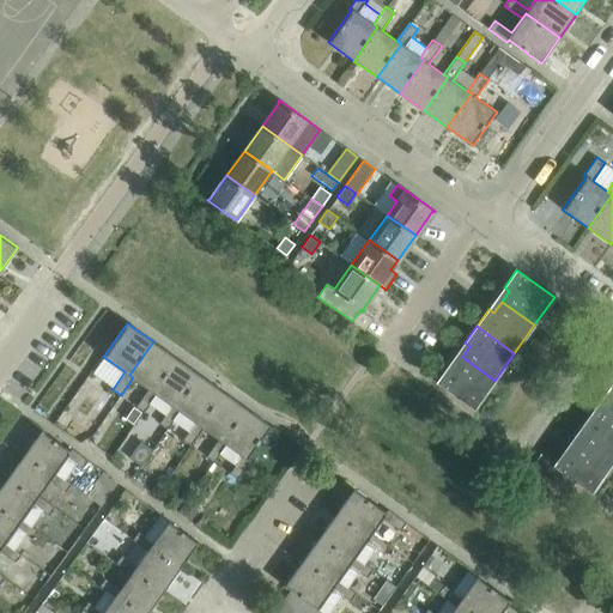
[(152,392),(176,358),(153,341),(129,375),(133,377),(149,388),(135,406),(144,412),(150,404),(157,394),(152,392)]
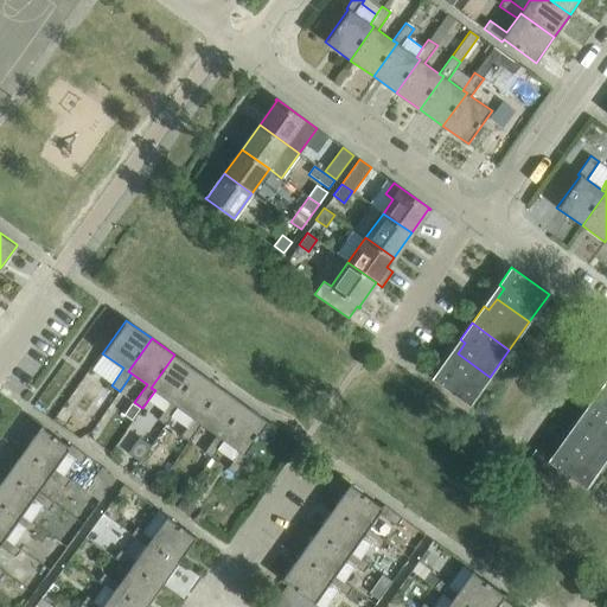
[(470,404),(490,377),(458,353),(449,365),(443,360),(432,378),(470,404)]
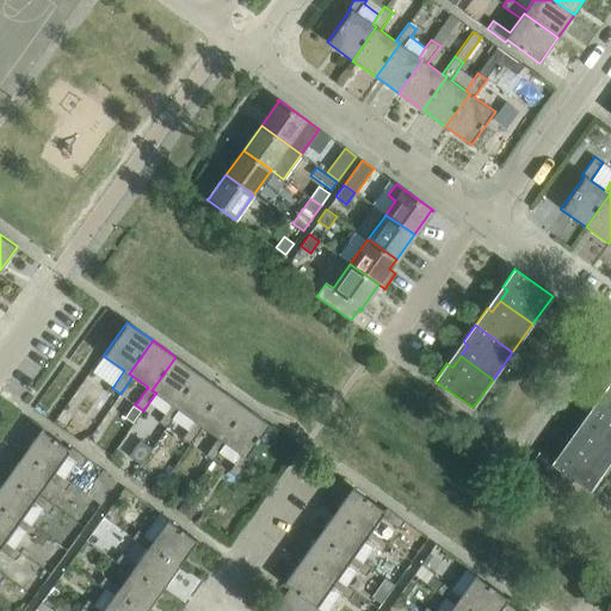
[(176,407),(199,374),(176,357),(152,390),(156,393),(149,402),(165,413),(159,421),(167,427),(173,419),(179,409),(176,407)]
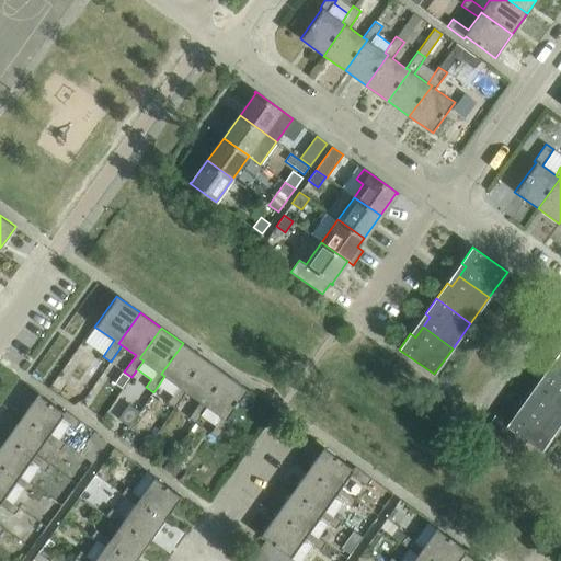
[(182,389),(204,358),(183,343),(161,374),(164,376),(159,385),(172,395),(167,402),(174,408),(186,391),(182,389)]
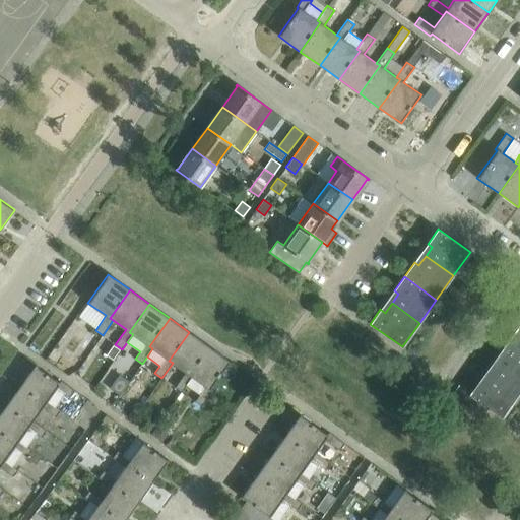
[(189,375),(209,346),(189,332),(169,361),(173,363),(185,372),(175,387),(182,392),(187,385),(192,377),(189,375)]
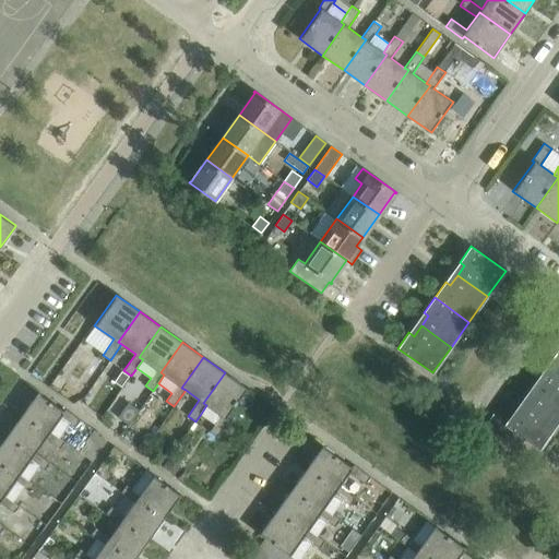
[(540,373),(558,385),(558,358),(557,361),(551,358),(540,373)]
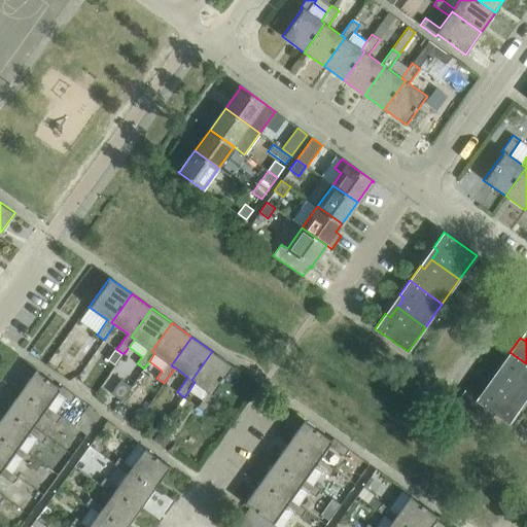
[(123,354),(115,350),(108,359),(115,364),(123,354)]
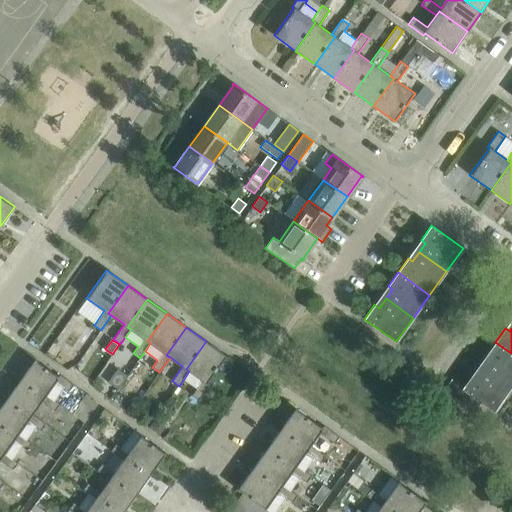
[(208,383),(227,356),(206,341),(186,369),(189,371),(184,379),(196,388),(191,395),(199,400),(210,384),(208,383)]
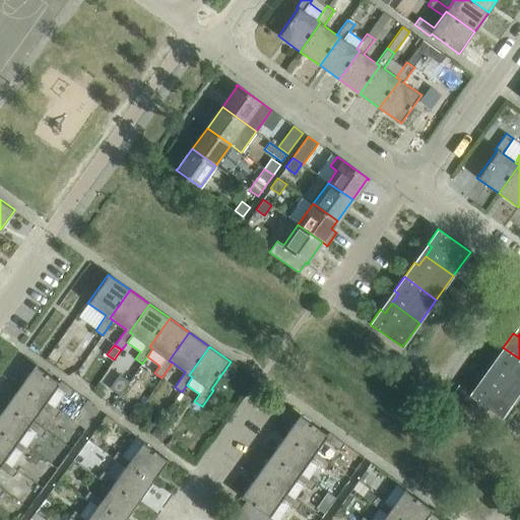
[(518,393),(519,391),(519,359),(503,347),(493,362),(498,365),(492,374),(518,393)]
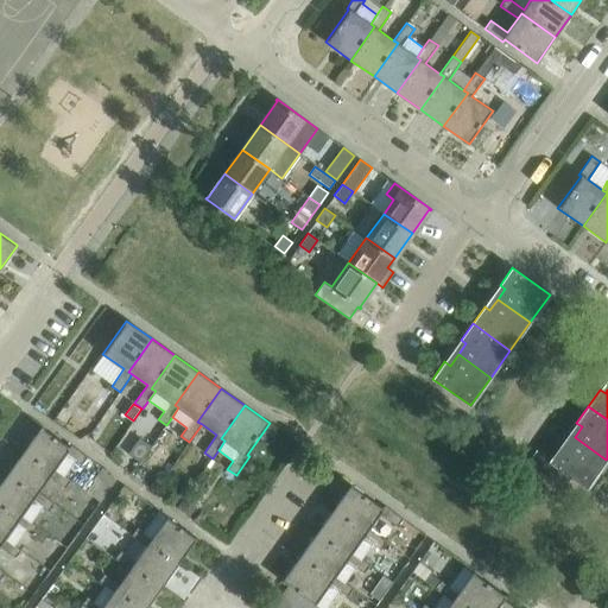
[(42,426),(24,451),(52,473),(56,468),(65,475),(76,460),(81,464),(88,456),(71,444),(70,447),(42,426)]
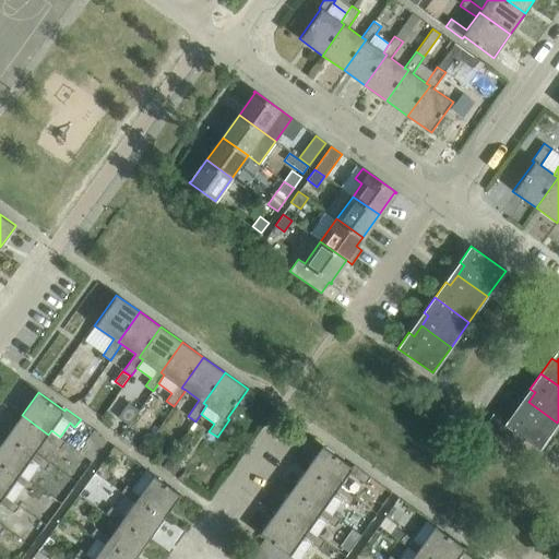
[(539,449),(557,423),(528,402),(521,412),(515,408),(506,423),(504,424),(525,439),(539,449)]
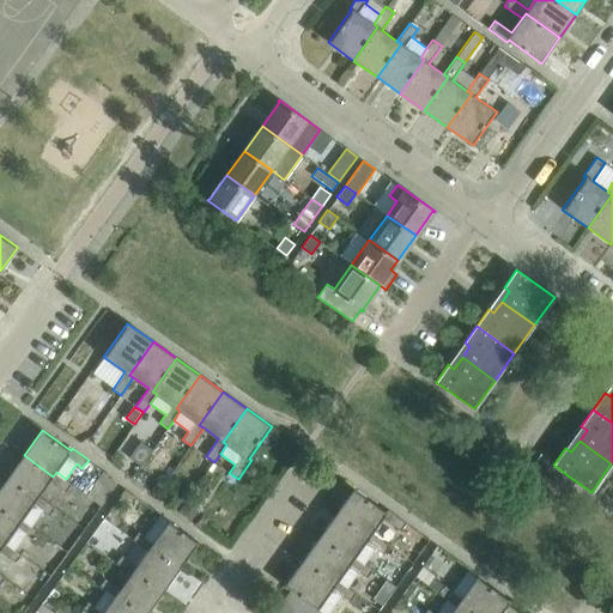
[(568,493),(576,481),(553,465),(554,463),(541,454),(532,467),(568,493)]
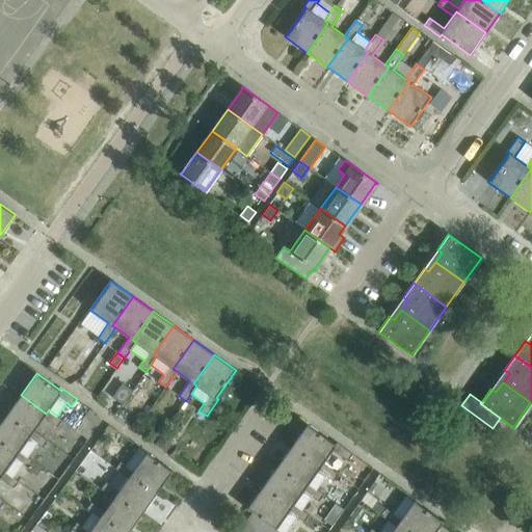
[(57,416),(49,409),(46,414),(21,395),(6,416),(31,433),(34,430),(44,417),(56,426),(62,419),(57,416)]
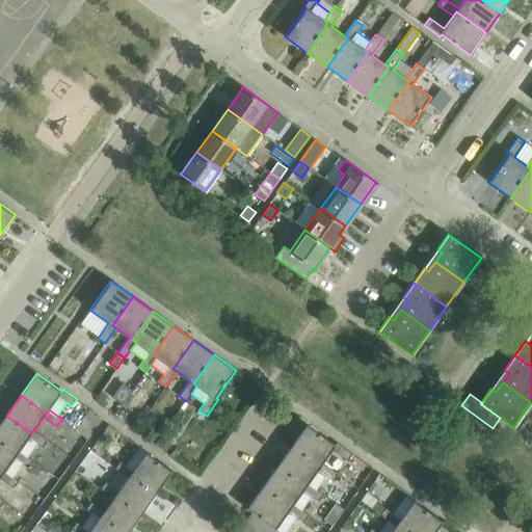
[(31,433),(6,416),(0,423),(0,442),(17,454),(20,450),(28,456),(37,443),(43,447),(48,440),(34,430),(31,433)]
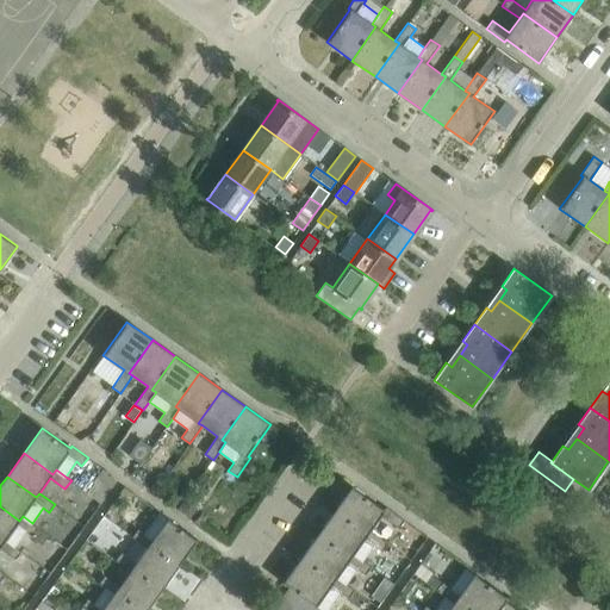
[(404,520),(386,506),(384,509),(353,486),(352,486),(334,511),(367,535),(371,530),(381,516),(398,528),(404,520)]
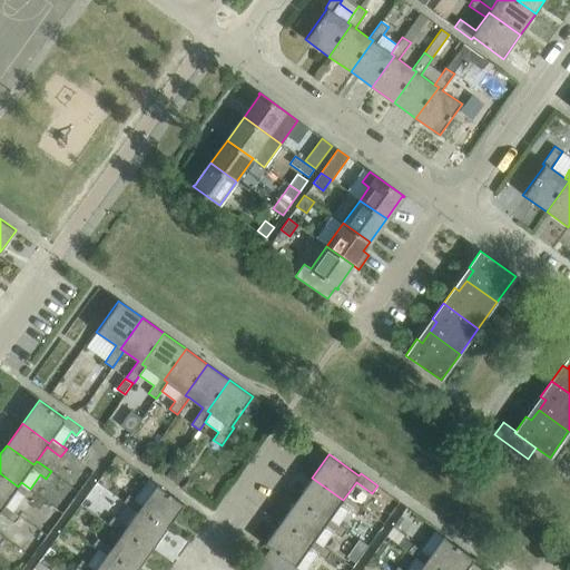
[(36,492),(30,489),(21,482),(18,487),(0,473),(0,505),(2,508),(6,504),(15,510),(25,497),(30,500),(36,492)]
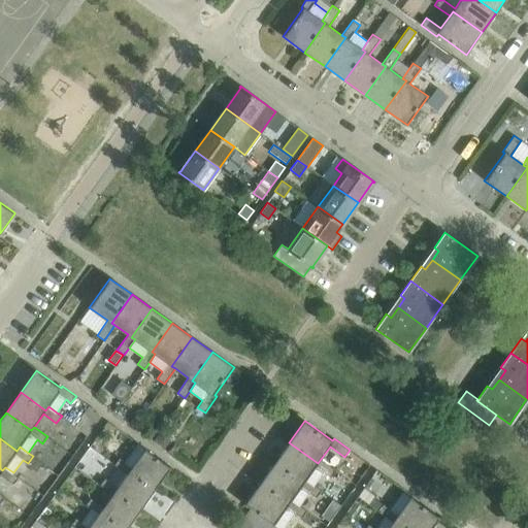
[(171,466),(137,442),(124,461),(120,457),(113,464),(127,474),(130,470),(155,489),(171,466)]
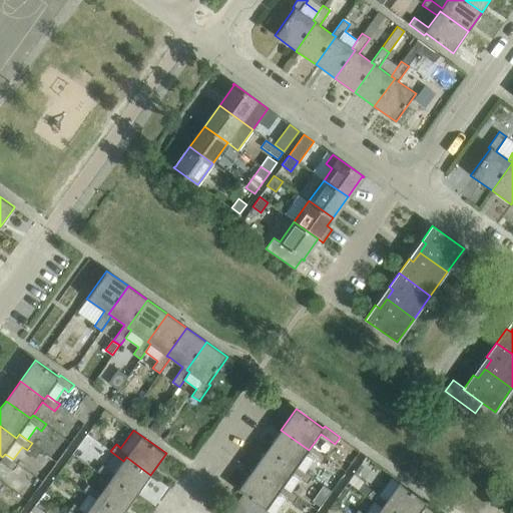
[(326,457),(312,446),(309,450),(281,430),(267,449),(295,470),(298,466),(306,471),(314,459),(321,464),(326,457)]
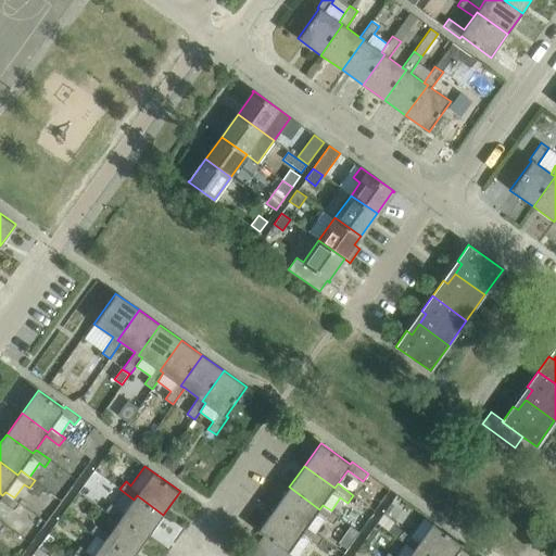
[(79,492),(102,508),(108,501),(84,484),(84,485),(79,492)]
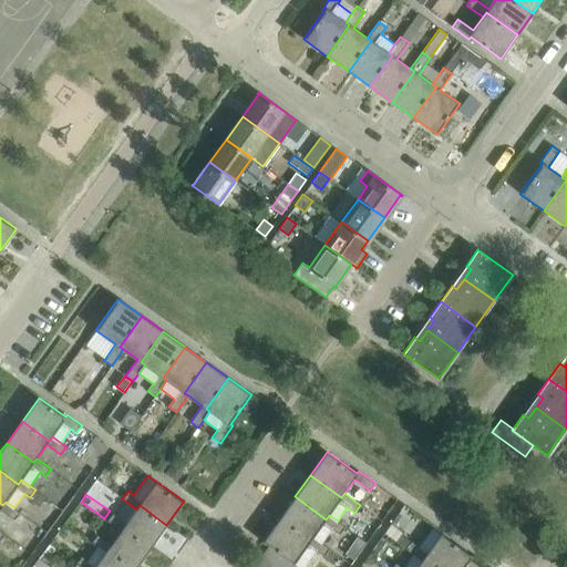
[(326,519),(295,496),(279,518),(310,540),(313,536),(322,543),(331,529),(339,535),(344,526),(338,521),(329,515),(326,519)]
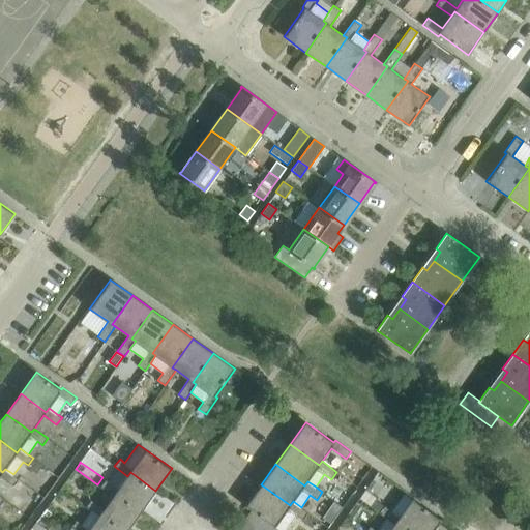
[(13,474),(5,469),(2,472),(0,470),(0,475),(13,486),(19,478),(13,474)]
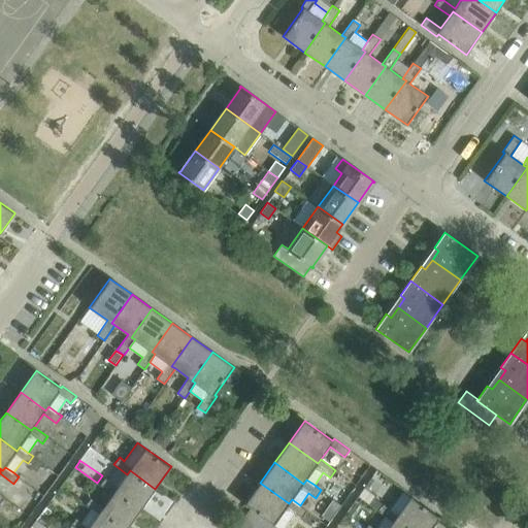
[(130,470),(127,474),(118,487),(105,477),(99,485),(112,494),(116,491),(140,508),(155,489),(130,470)]
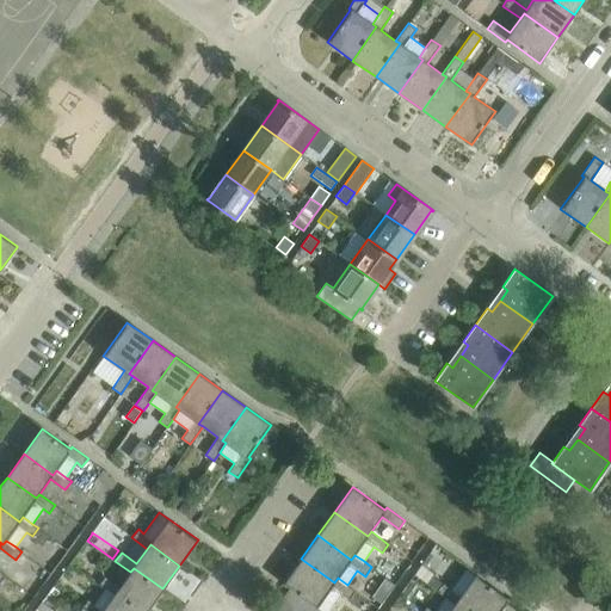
[(355,591),(347,585),(338,578),(334,582),(301,559),(283,584),(290,588),(301,597),(312,604),(315,606),(320,610),(327,610),(340,593),(349,599),(355,591)]
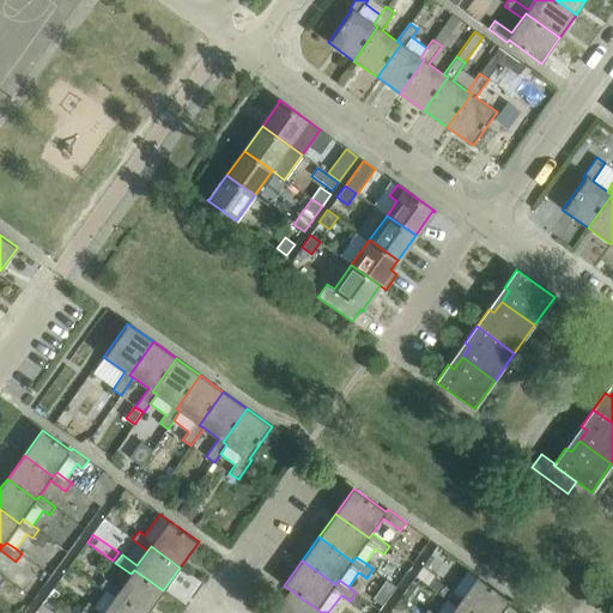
[(414,577),(438,594),(444,586),(445,583),(450,577),(426,560),(414,577)]
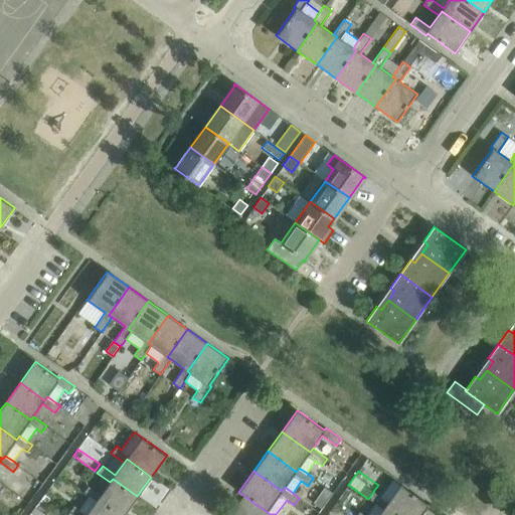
[(113,479),(110,482),(101,494),(89,485),(82,493),(88,496),(96,502),(99,498),(122,514),(124,514),(137,496),(113,479)]
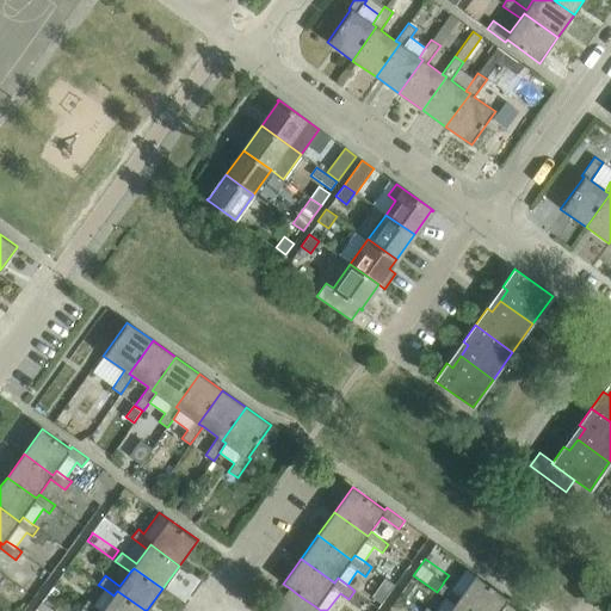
[(473,610),(499,610),(508,599),(508,598),(476,574),(466,568),(451,588),(443,584),(437,592),(454,604),(457,599),(473,610)]
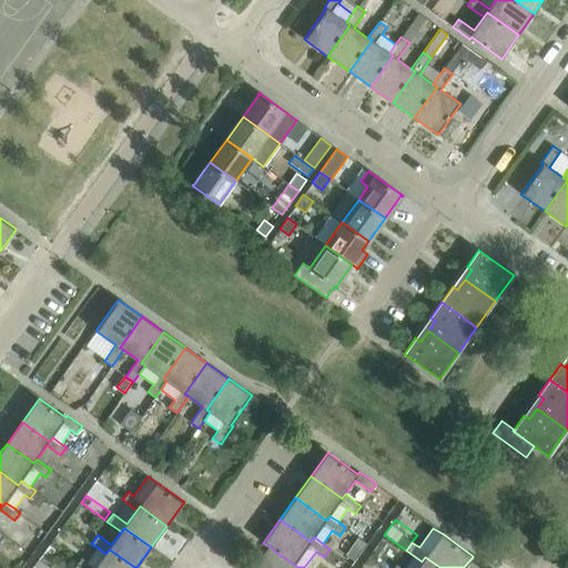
[(345,555),(354,560),(366,544),(357,537),(345,555)]
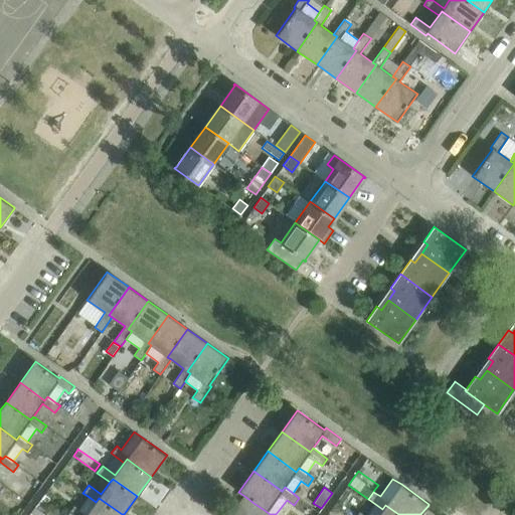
[(96,502),(88,496),(79,508),(74,505),(69,512),(72,514),(122,514),(99,498),(96,502)]
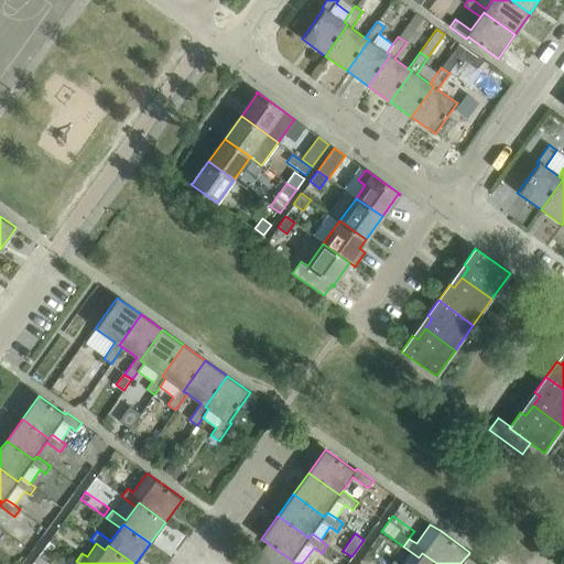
[(267,563),(278,551),(268,543),(252,563),(267,563)]
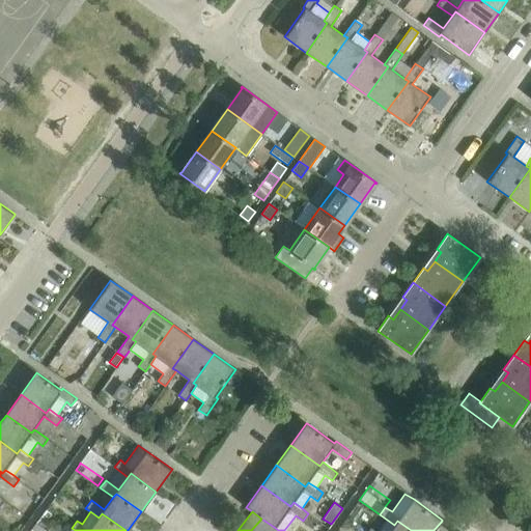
[(267,530),(271,525),(261,519),(251,530),(267,530)]
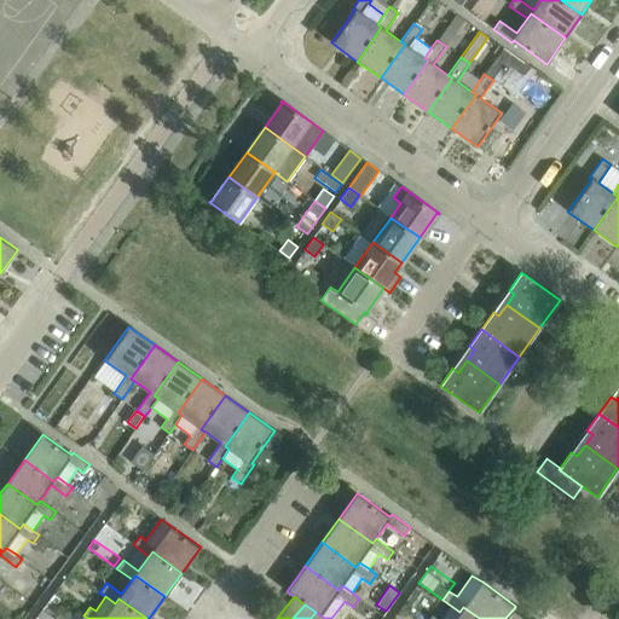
[(479,618),(463,607),(460,612),(455,618),(438,618),(432,614),(428,618),(479,618)]
